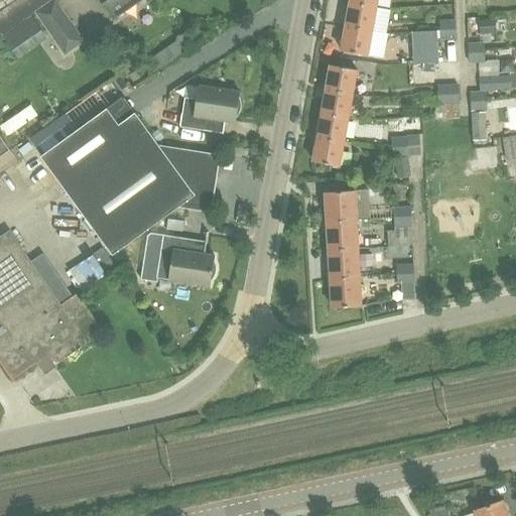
[(0,0),(0,155),(10,149),(3,139),(0,134),(0,33),(1,33),(28,14),(34,10),(48,0),(0,0)]
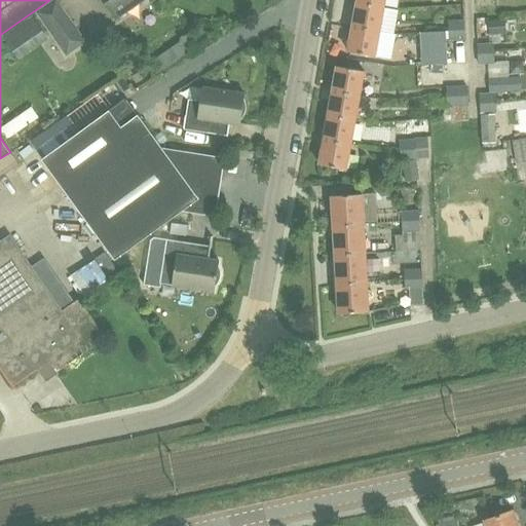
[(55,0),(49,0),(35,10),(66,54),(84,42),(55,0)]
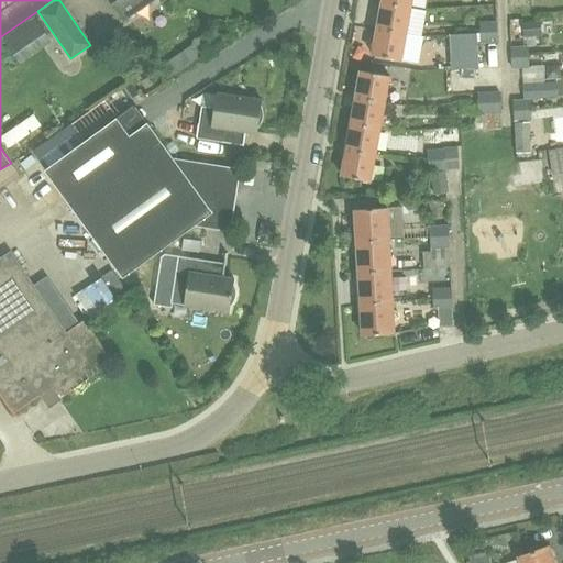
[(112,0),(125,19),(152,0),(112,0)]
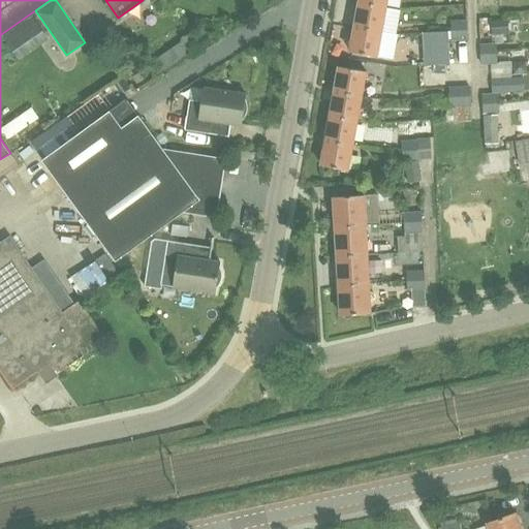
[(359,2),(353,27),(381,32),(385,7),(359,2)]
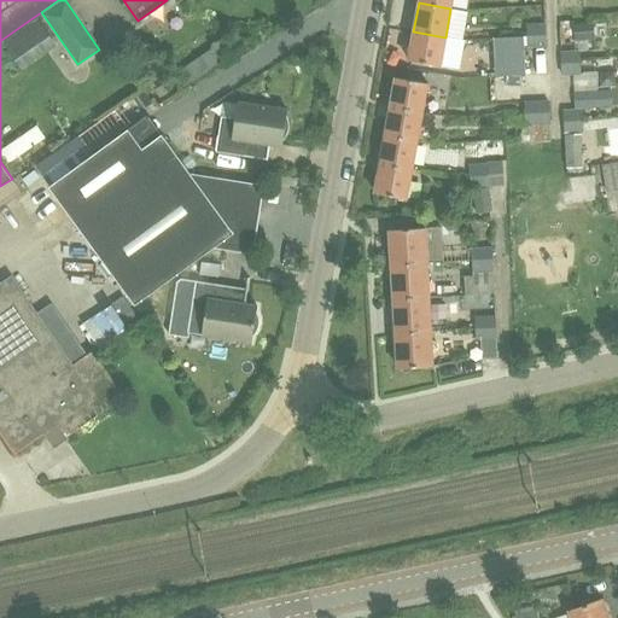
[(34,17),(1,40),(21,68),(54,46),(34,17)]
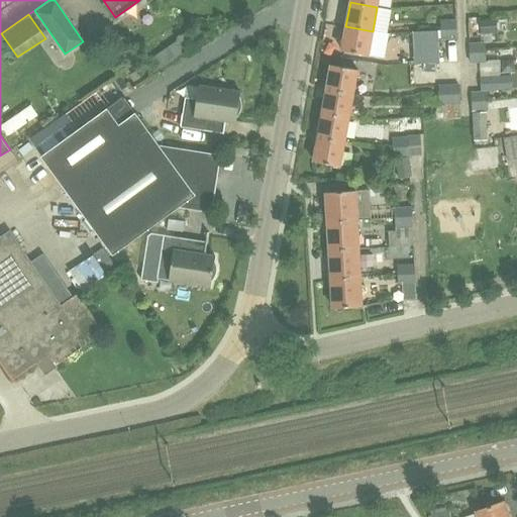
[(496,19),(480,20),(480,33),(497,32),(496,19)]
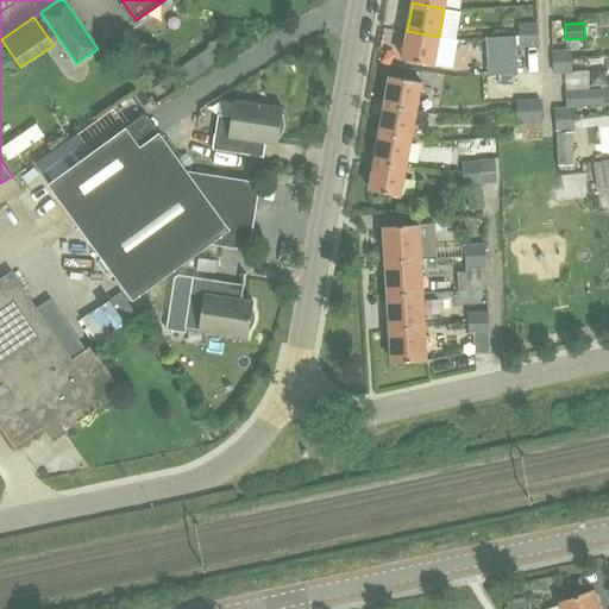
[(537,24),(518,24),(519,36),(537,35),(537,24)]
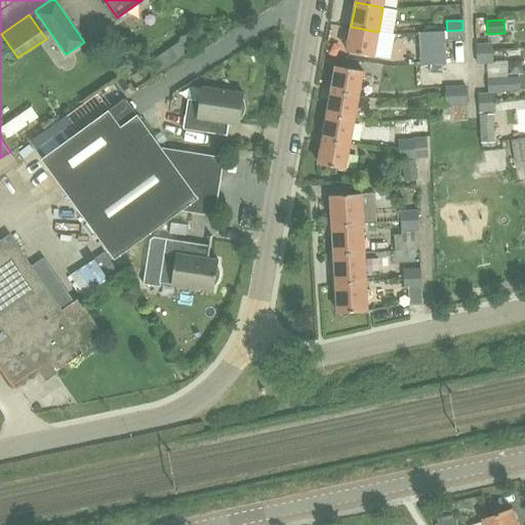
[(378,32),(351,27),(347,51),(373,56),(378,32)]
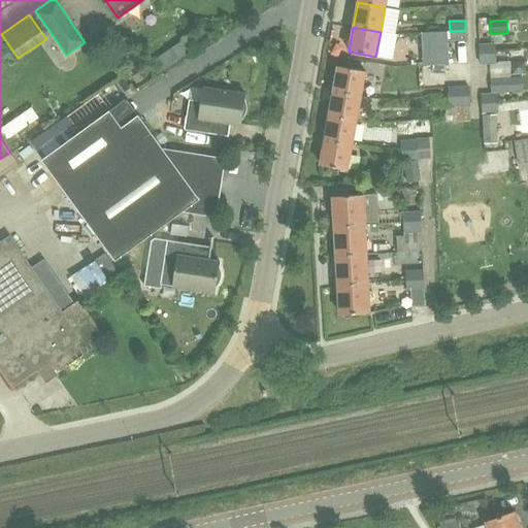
[(465,30),(450,31),(450,40),(466,39),(465,30)]
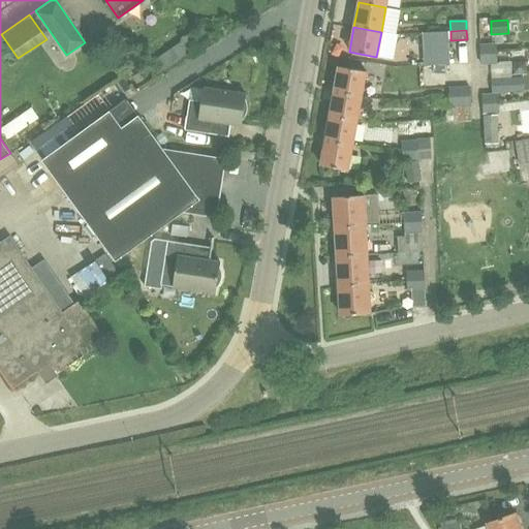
[(424,33),(425,55),(449,53),(448,32),(424,33)]
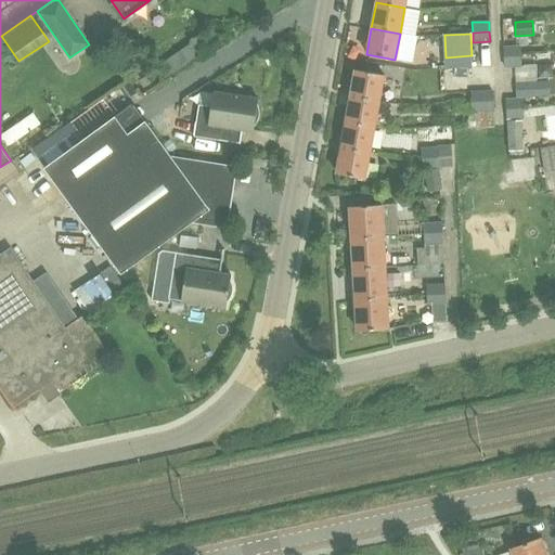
[(193,41),(157,66),(165,78),(202,52),(193,41)]
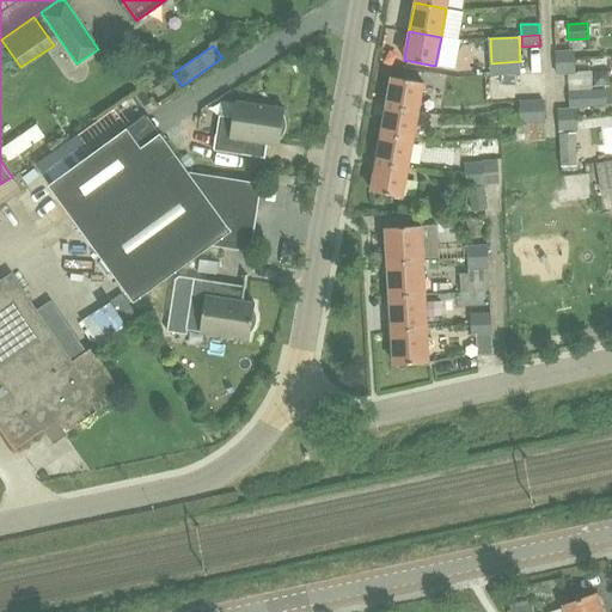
[(573,50),(555,51),(555,62),(573,62),(573,50)]
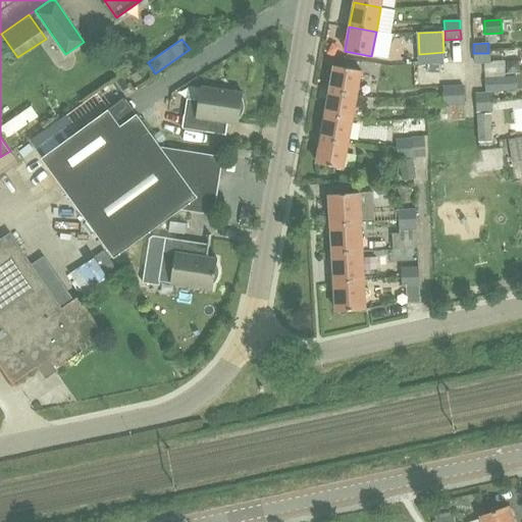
[(488,53),(473,53),(474,62),(483,62),(489,62),(488,53)]
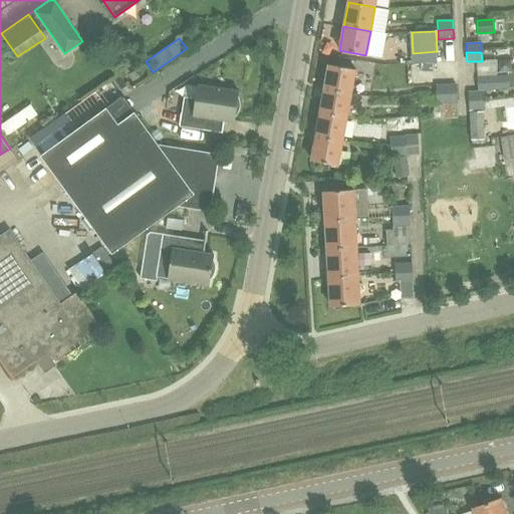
[(329,64),(324,88),(351,93),(355,69),(329,64)]
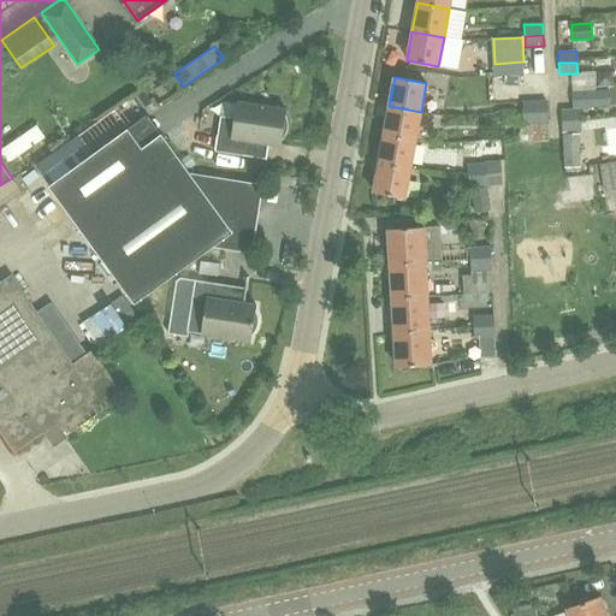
[(597,92),(572,92),(572,108),(610,106),(609,90),(597,92)]
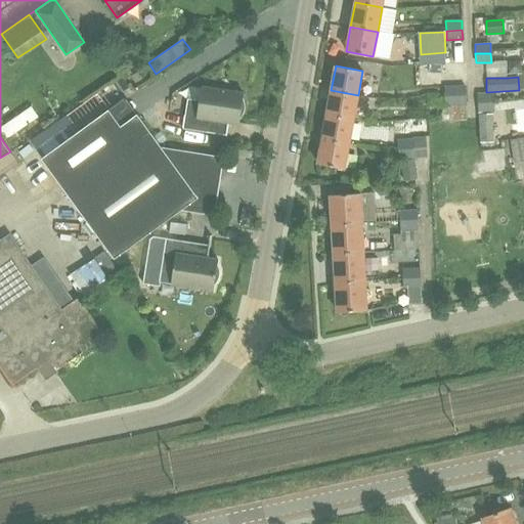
[(464,85),(443,87),(444,95),(465,93),(464,85)]
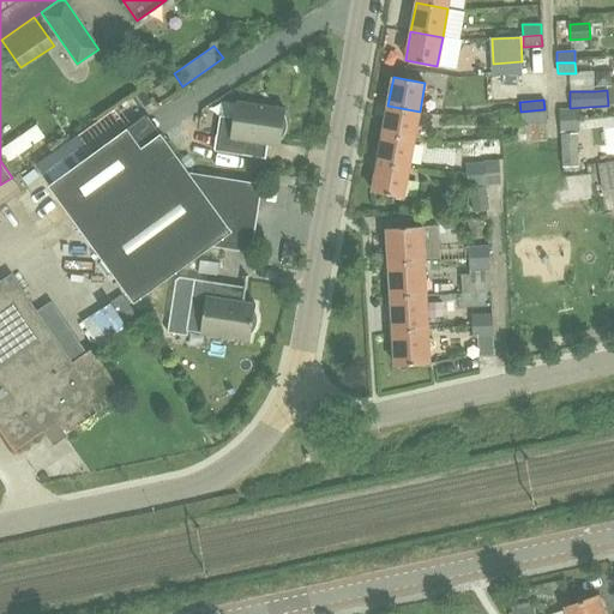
[(214,151),(244,156),(246,140),(280,145),(281,139),(283,136),(286,132),(287,128),(287,124),(286,120),(284,116),(286,109),(236,102),(234,118),(220,115),(214,151)]
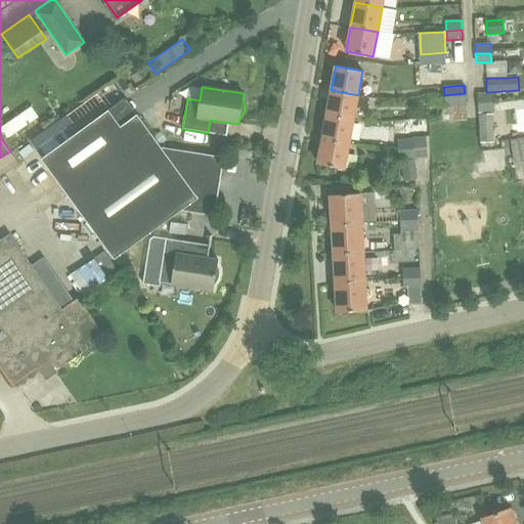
[(331,90),(326,115),(353,120),(358,95),(331,90)]
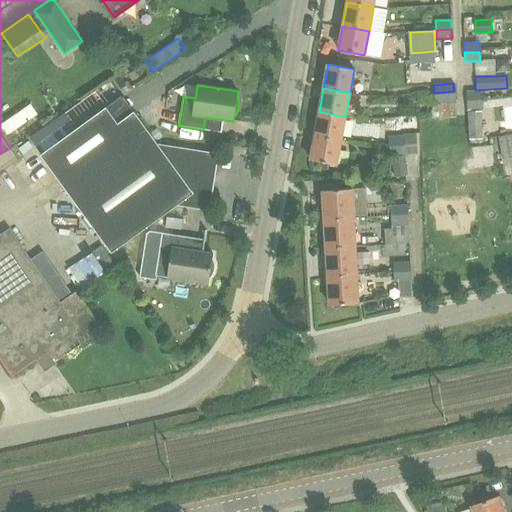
[(454,91),(434,93),(435,104),(455,102),(454,91)]
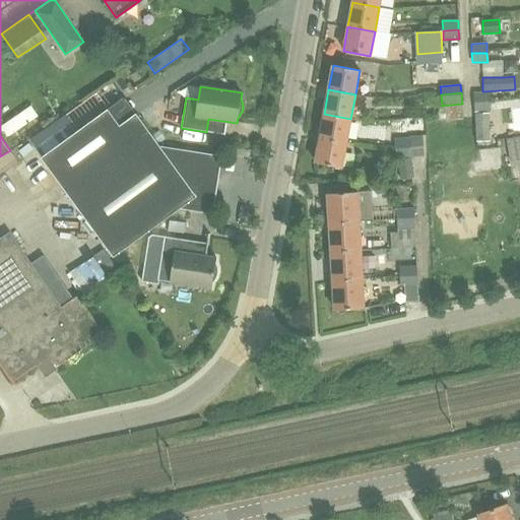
[(489,92),(473,92),(474,103),(489,102),(489,92)]
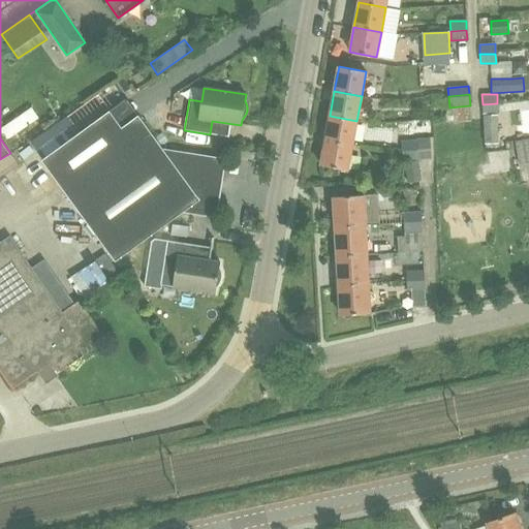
[(497,103),(483,104),(483,115),(484,144),(499,143),(497,114),(497,103)]
